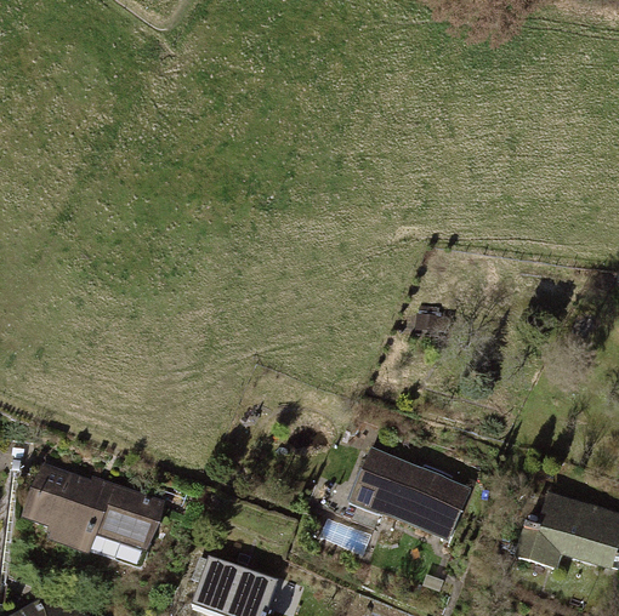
[(471,488),(375,448),(352,502),(448,542),(471,488)]
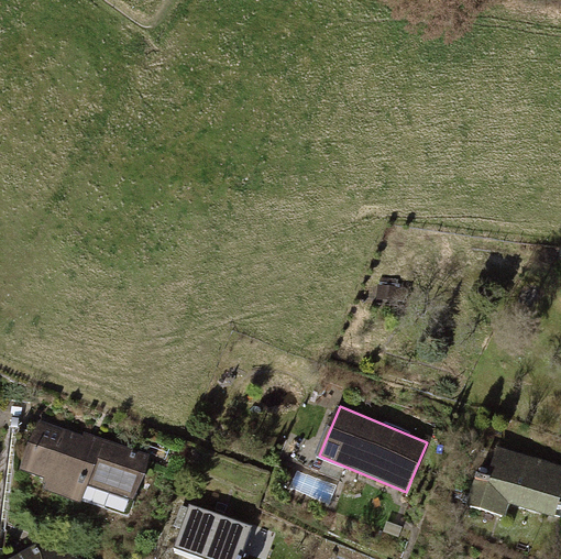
[(151,457),(41,415),(21,468),(50,479),(46,489),(81,502),(85,494),(131,511),(151,457)]
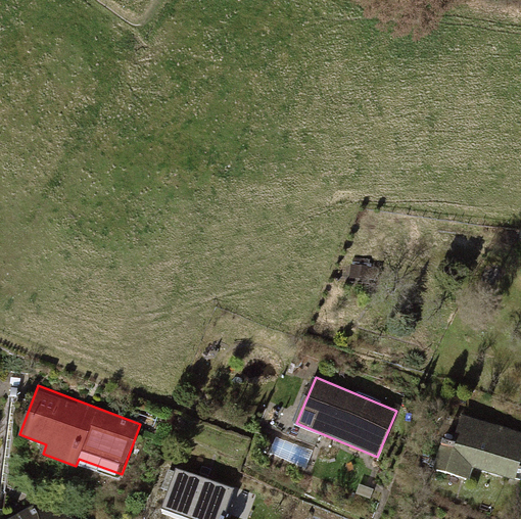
[(520,431),(455,411),(436,468),(468,478),(472,465),(515,479),(520,461),(520,431)]
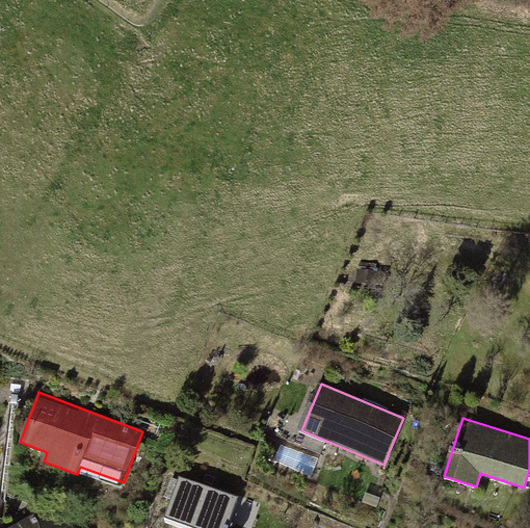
[(227,527),(239,497),(183,475),(167,517),(196,527),(227,527)]
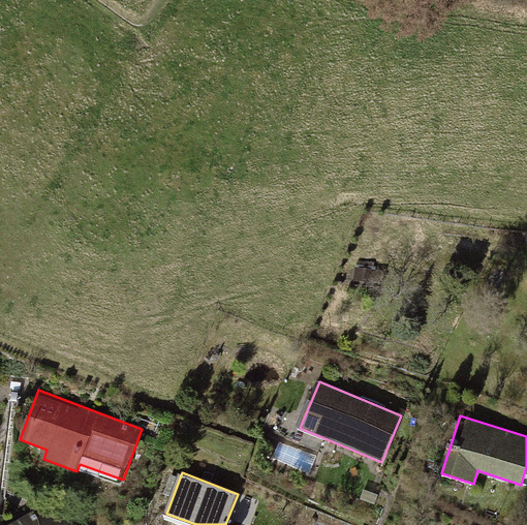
[(86,524),(37,508),(8,524),(86,524)]
